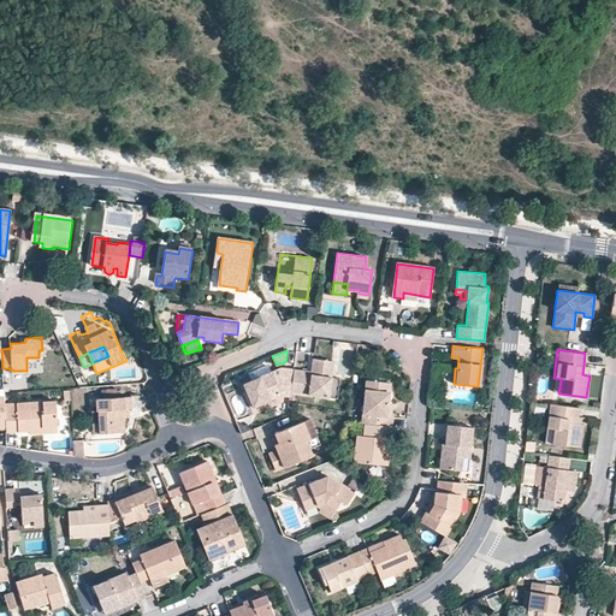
[(294,378),(292,391),(331,396),(333,377),(336,360),(317,357),(314,369),(313,379),(304,378),(306,368),(295,367),(294,378)]
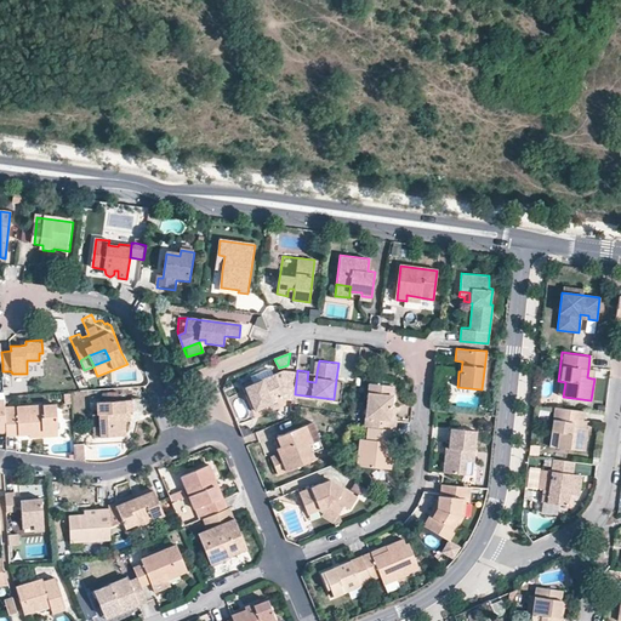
[(257,381),(274,374),(272,368),(255,375),(257,381)]
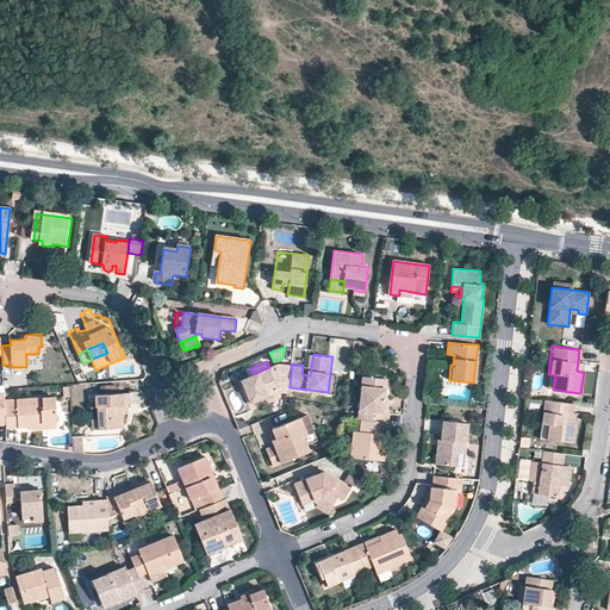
[(272,373),(269,367),(253,374),(240,380),(249,403),(279,391),(288,391),(290,387),(291,374),(292,363),(279,362),(279,372),(272,373)]
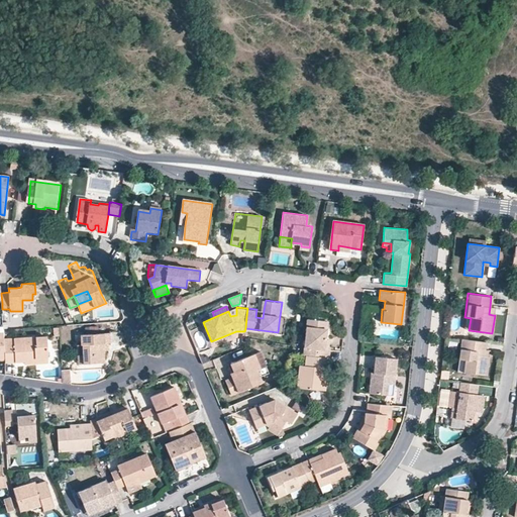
[(228,311),(230,316),(236,315),(236,307),(228,311)]
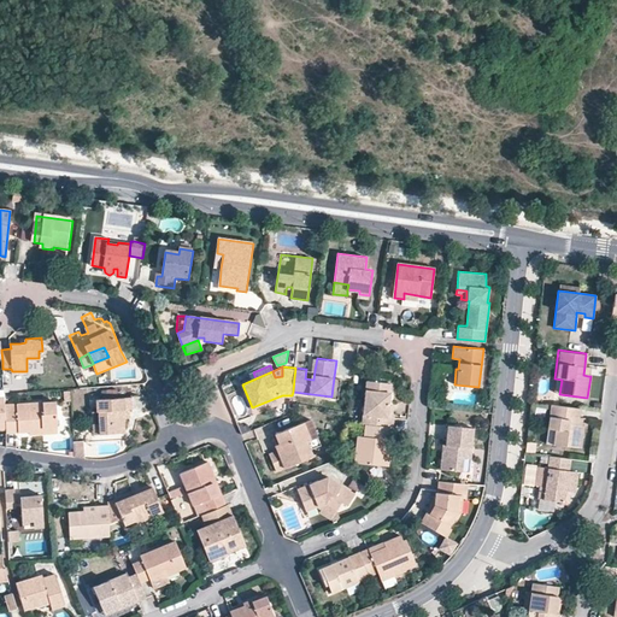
[(305,378),(313,380),(315,370),(306,369),(305,378)]
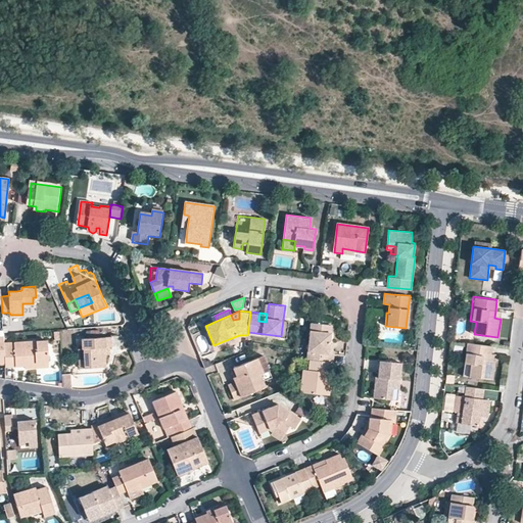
[(291,320),(283,320),(281,336),(289,337),(291,320)]
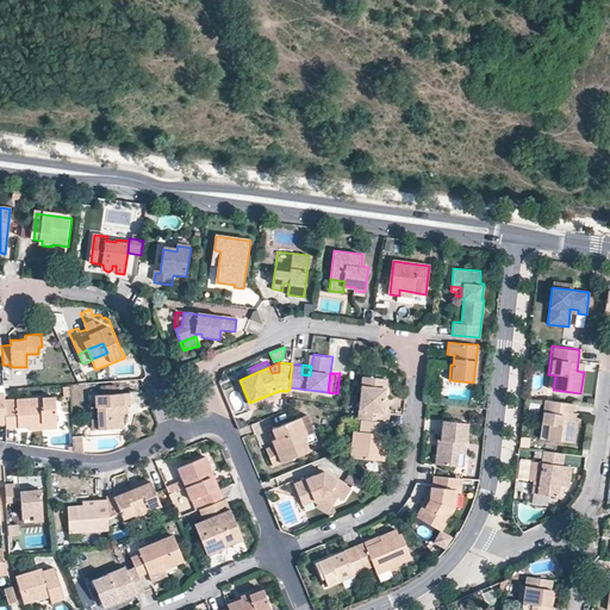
[(385,411),(386,399),(387,387),(375,386),(375,377),(365,375),(360,419),(362,419),(388,422),(390,411),(388,411),(385,411)]
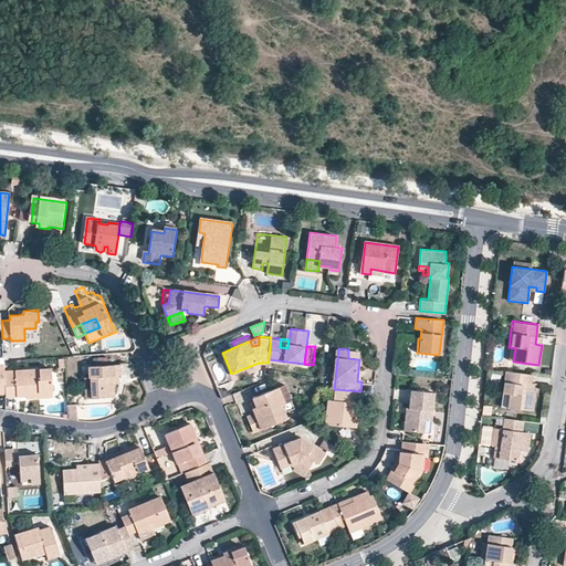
[(348,349),(348,358),(359,359),(360,350),(348,349)]
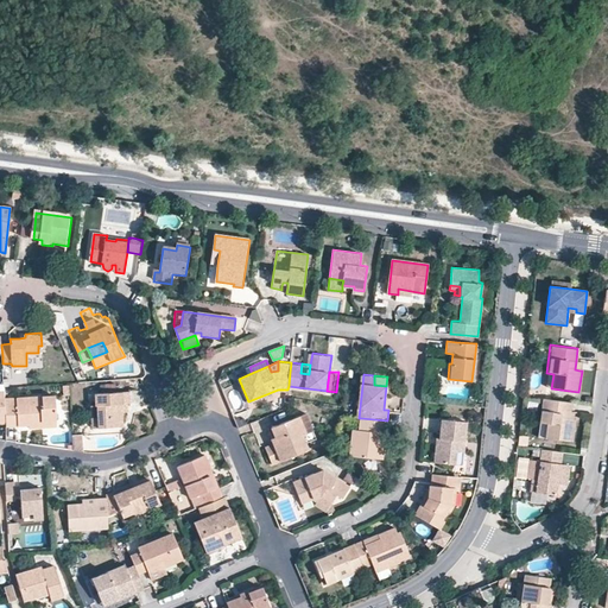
[(96,409),(99,409),(100,431),(124,430),(122,407),(131,407),(131,396),(96,397),(96,409)]
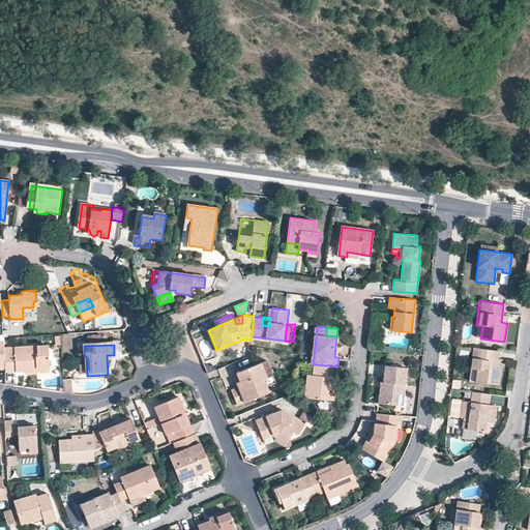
[(471,367),(477,369),(475,381),(499,385),(501,365),(499,365),(496,364),(496,358),(497,350),(473,346),(471,367)]
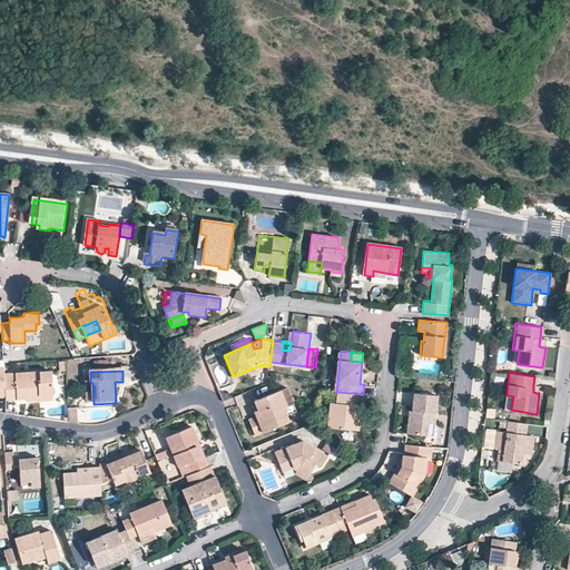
[(7,399),(7,403),(28,402),(41,401),(41,397),(55,397),(53,374),(6,377),(6,382),(7,399)]
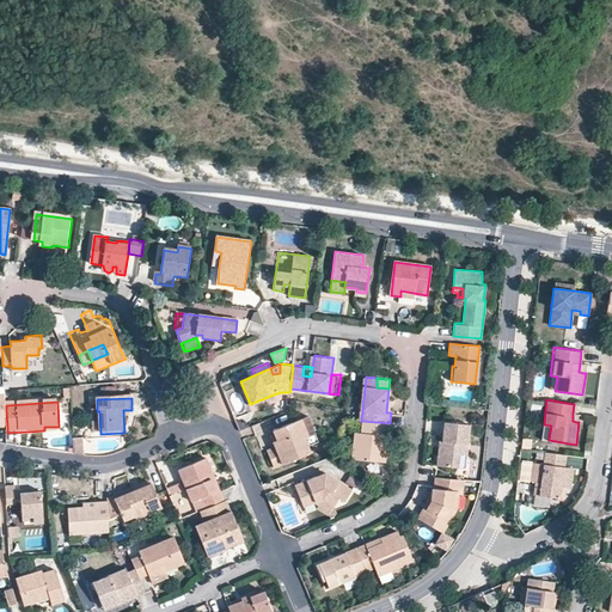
[(303,418),(310,436),(307,438),(310,446),(320,441),(310,416),(303,418)]
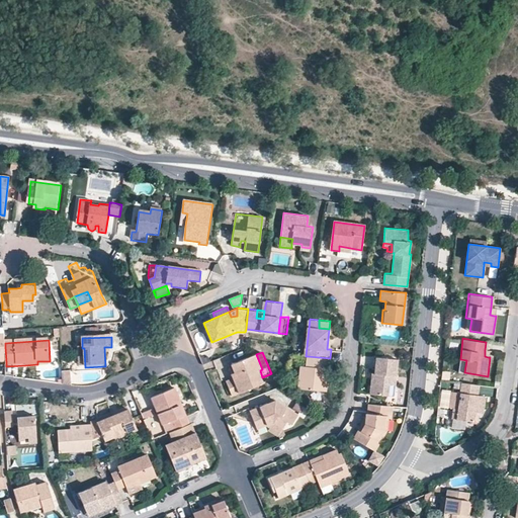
[(256,354),(233,364),(238,376),(228,381),(234,396),(265,383),(262,377),(260,370),(262,369),(256,354)]
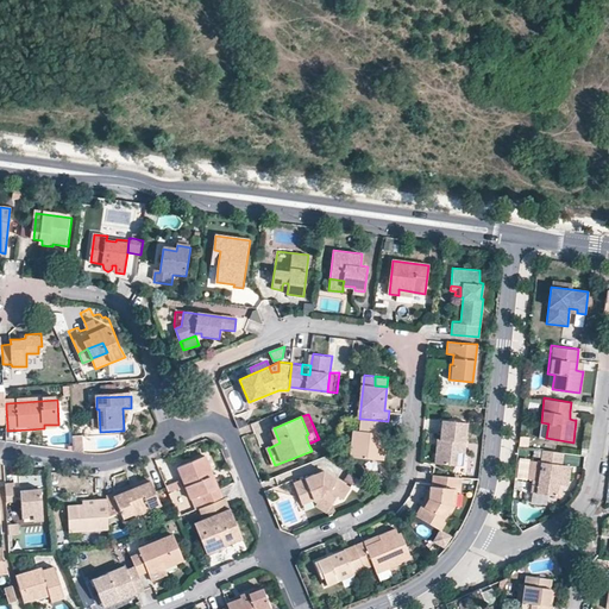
[(388,421),(362,419),(360,432),(355,431),(351,457),(384,460),(388,421)]
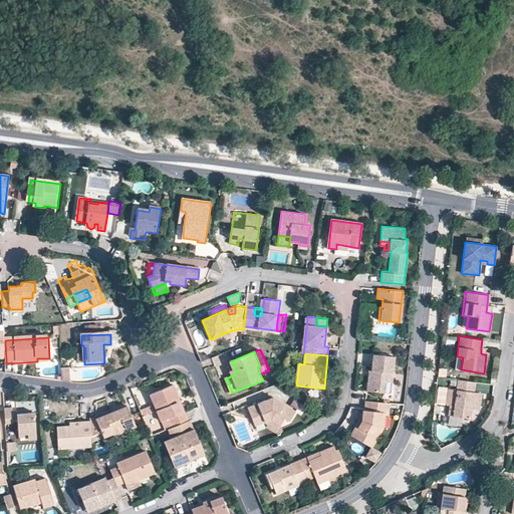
[(374,354),(372,370),(374,370),(373,376),(369,375),(368,391),(386,392),(387,381),(393,381),(395,357),(374,354)]
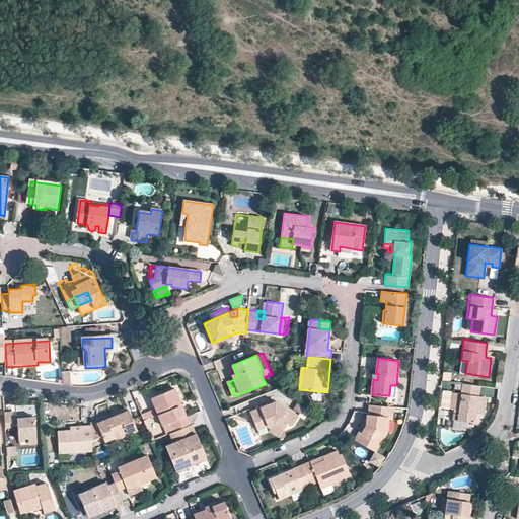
[(62,373),(63,385),(72,386),(70,372),(62,373)]
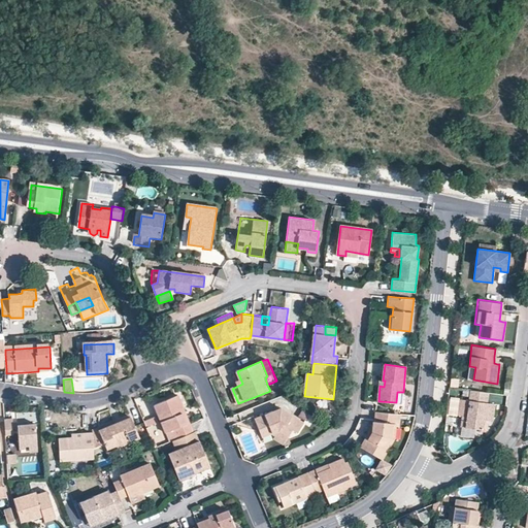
[(469,390),(468,400),(466,417),(462,416),(461,426),(483,429),(485,419),(493,421),(495,403),(487,402),(489,392),(469,390)]
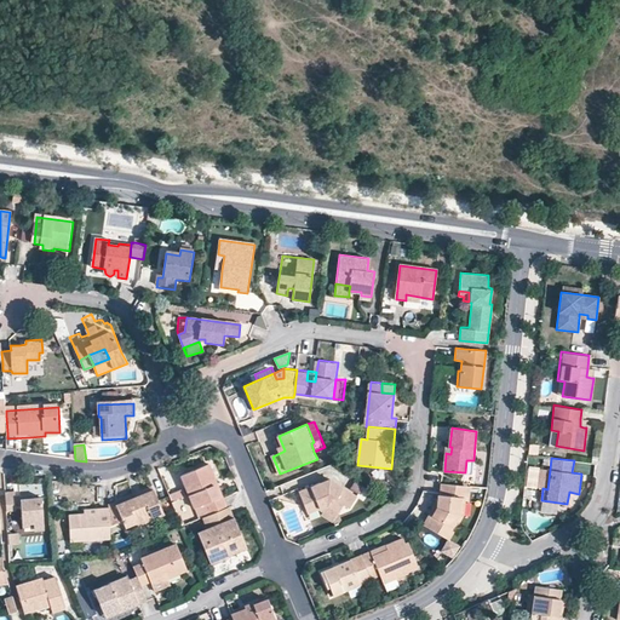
[(187,495),(172,501),(177,512),(183,526),(204,517),(227,507),(208,464),(182,475),(189,494),(187,495)]
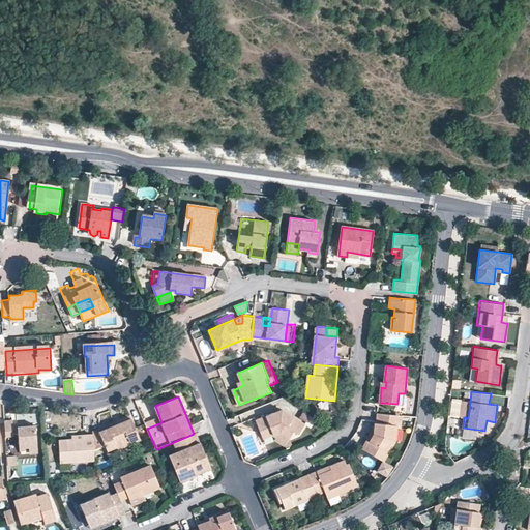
[(305,424),(282,409),(256,420),(263,439),(278,433),(289,439),(294,432),(299,435),(305,424)]
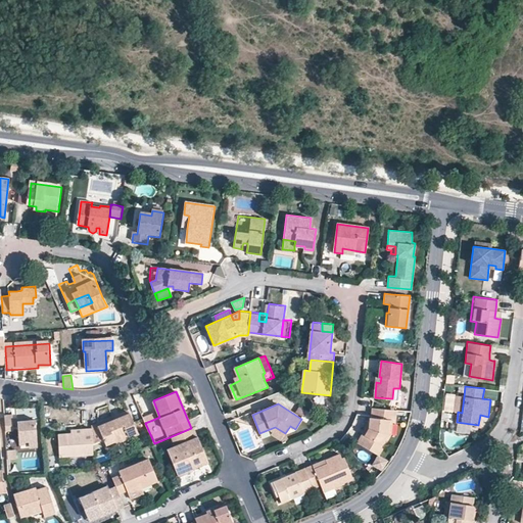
[(303,417),(306,411),(301,407),(297,414),(303,417)]
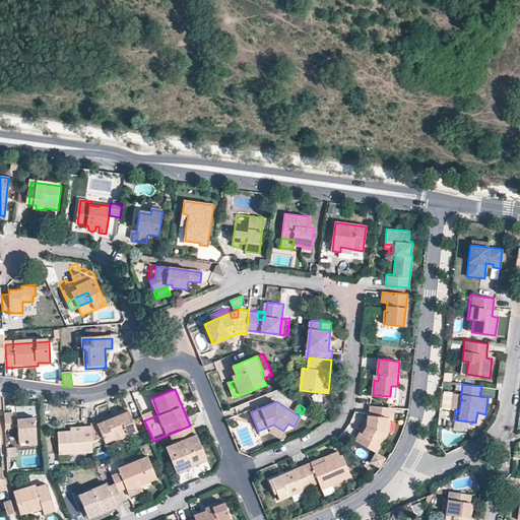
[(375,450),(384,433),(387,416),(391,417),(395,417),(396,407),(373,405),(372,415),(369,415),(368,424),(367,426),(358,441),(375,450)]
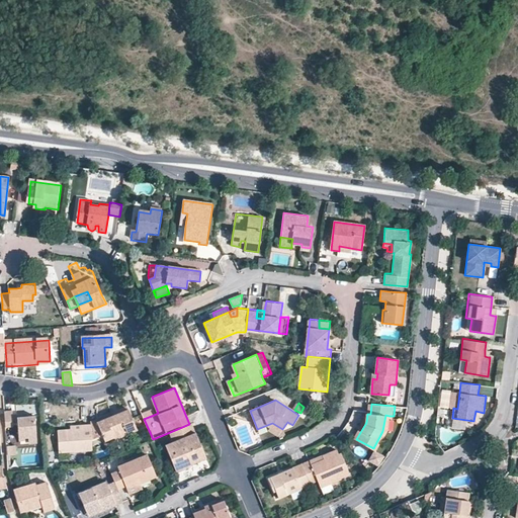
[(142,413),(144,419),(156,414),(153,408),(142,413)]
